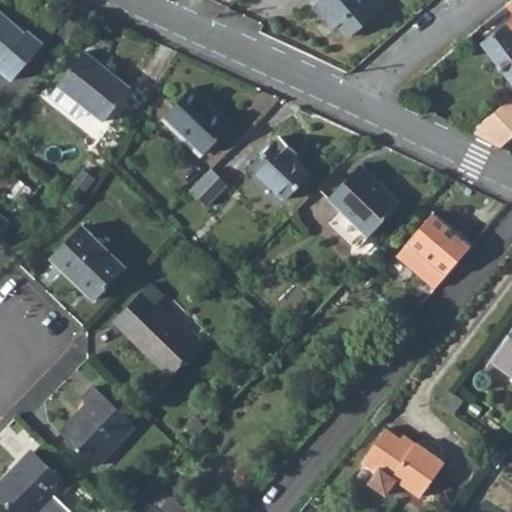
[(376,0),(318,0),(313,5),(333,29),(340,24),(351,37),(384,9),(376,0)]
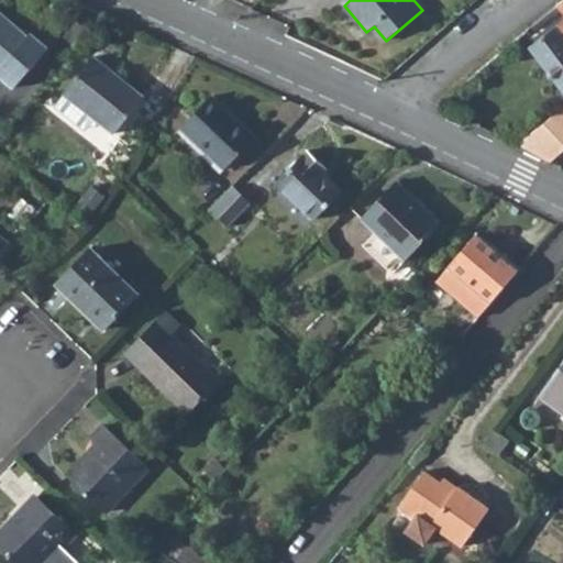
[(0,7),(0,65),(4,69),(1,74),(19,89),(54,48),(36,34),(34,37),(0,7)]
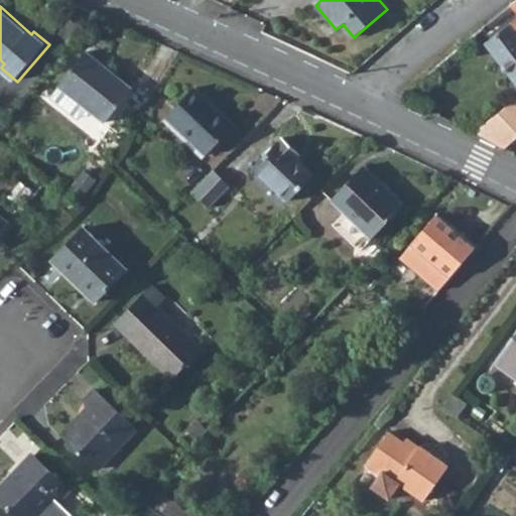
[(485,43),(515,83),(515,33),(508,24),(485,43)]
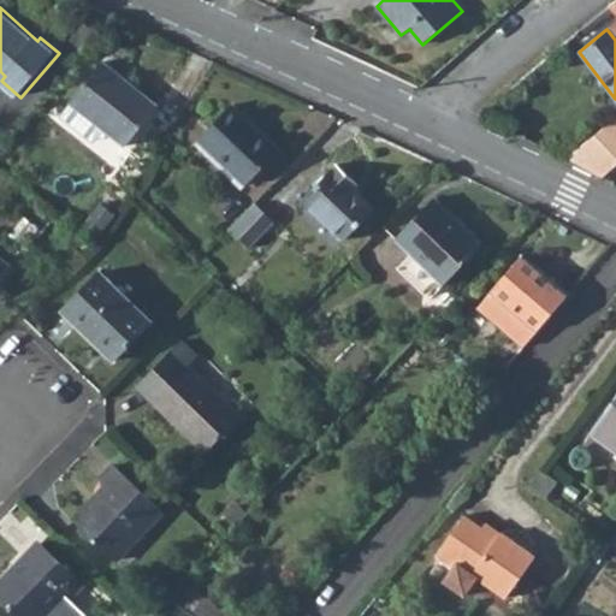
[(104,63),(71,105),(73,106),(106,132),(128,149),(160,107),(104,63)]
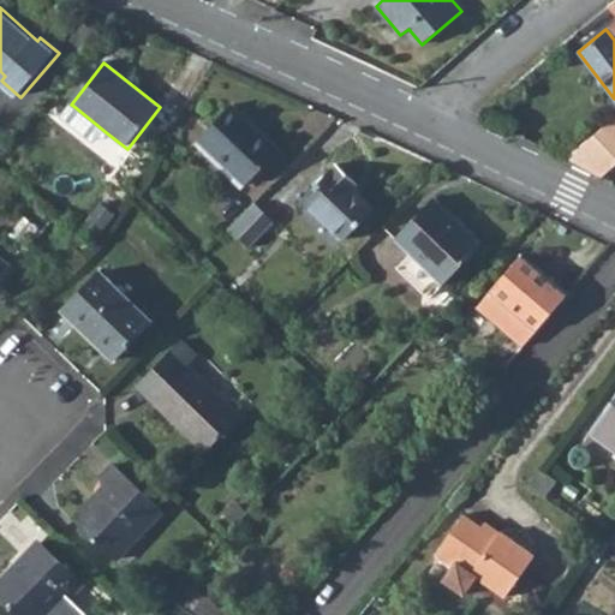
[(106,132),(73,106),(64,118),(96,144),(106,132)]
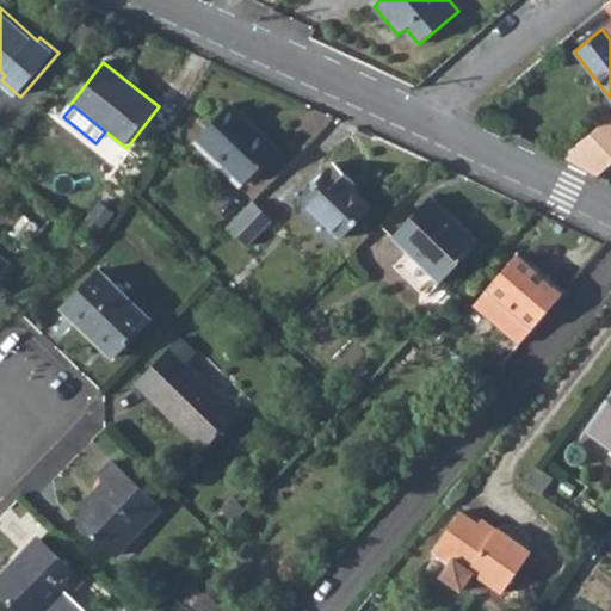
[(232,106),(199,141),(246,185),(279,150),(232,106)]
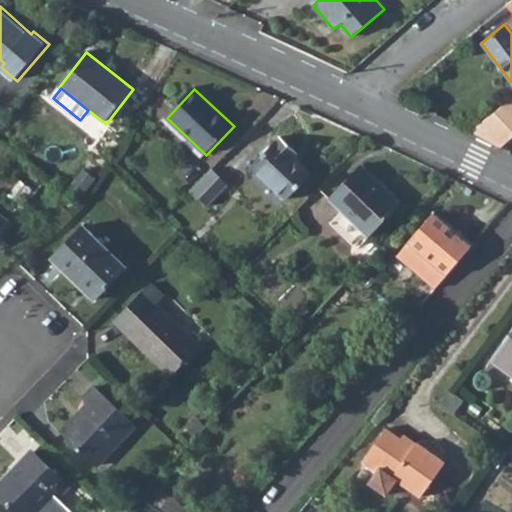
[(511,93),(493,111),(470,131),(497,146),(511,132),(511,93)]
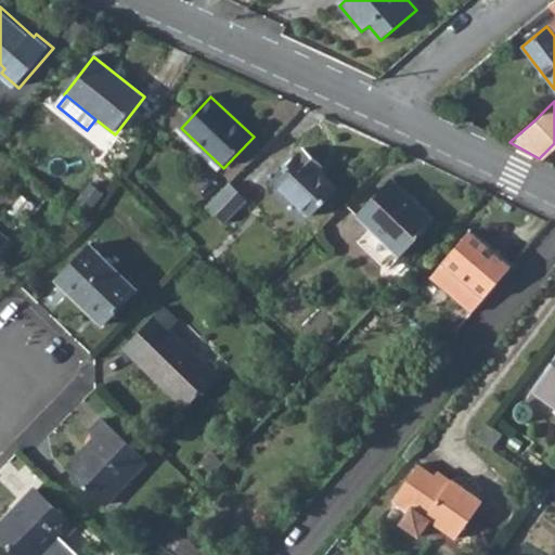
[(302,154),(271,185),(305,220),(333,193),(317,176),(320,171),(302,154)]
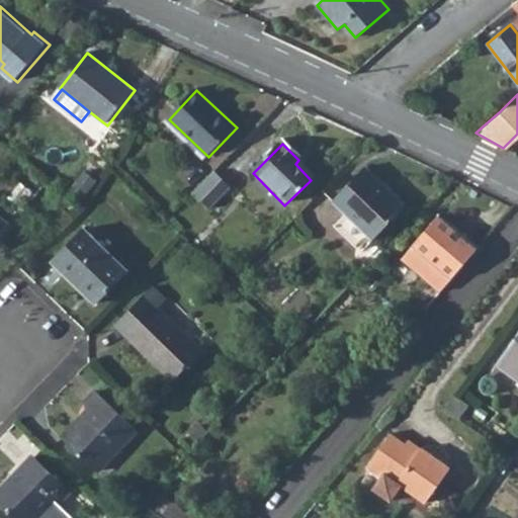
[(216,204),(231,182),(214,171),(199,194),(216,204)]
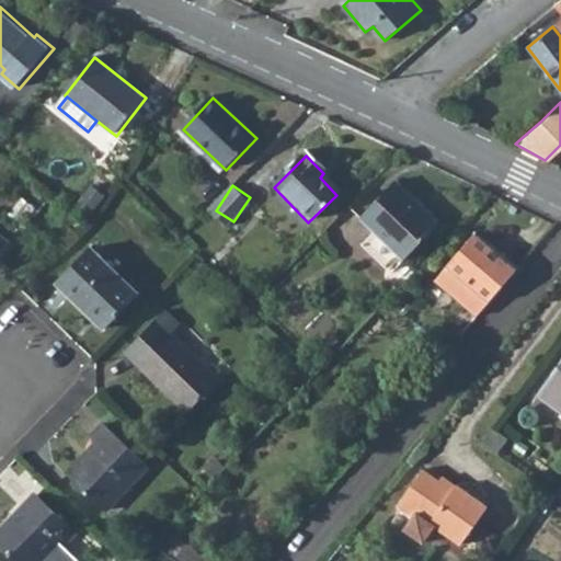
[(397,185),(361,222),(373,235),(399,261),(401,263),(438,226),(397,185)]
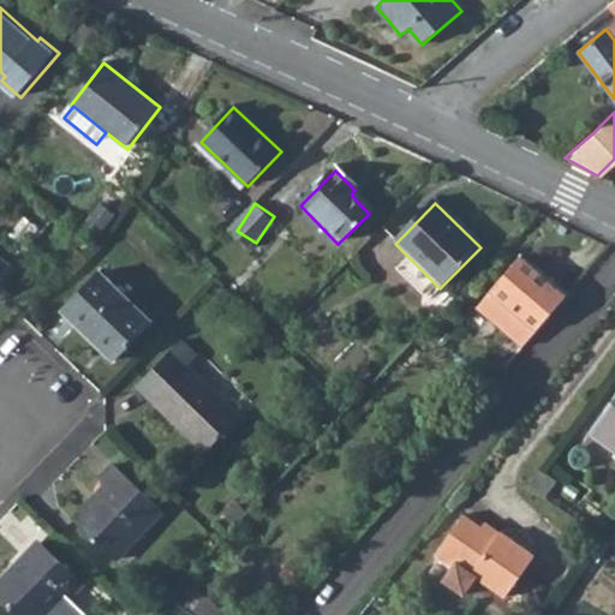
[(76,233),(91,246),(115,218),(101,206),(76,233)]
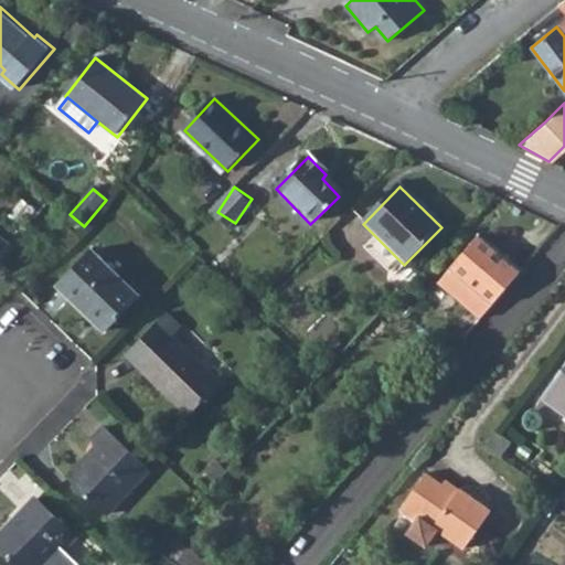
[(435,279),(479,317),(516,273),(475,234),(435,279)]
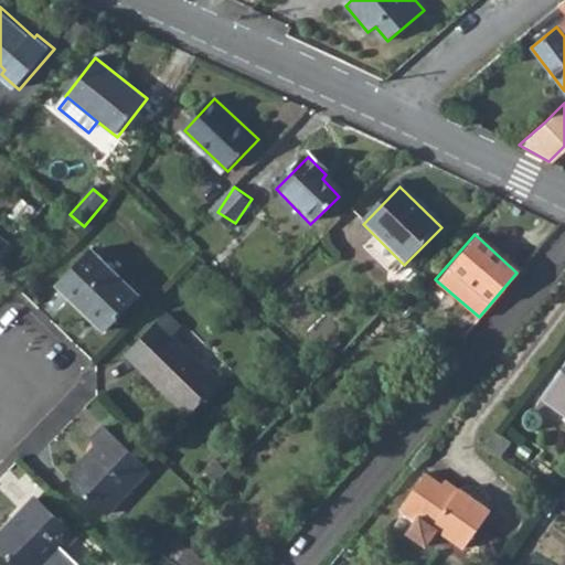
[(402,263),(375,236),(362,251),(388,276),(402,263)]
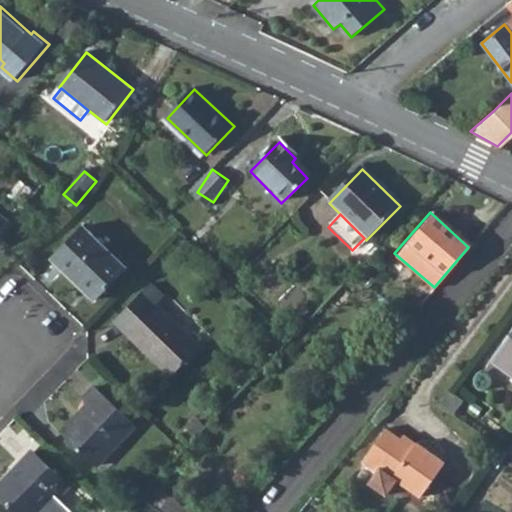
[(0,215),(0,234),(10,224),(0,215)]
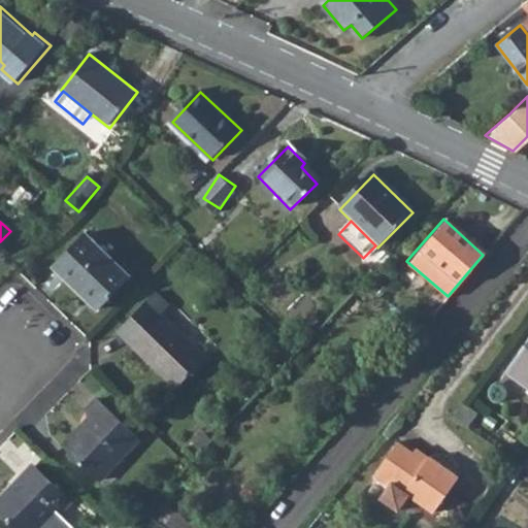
[(86,234),(53,268),(96,310),(129,276),(86,234)]
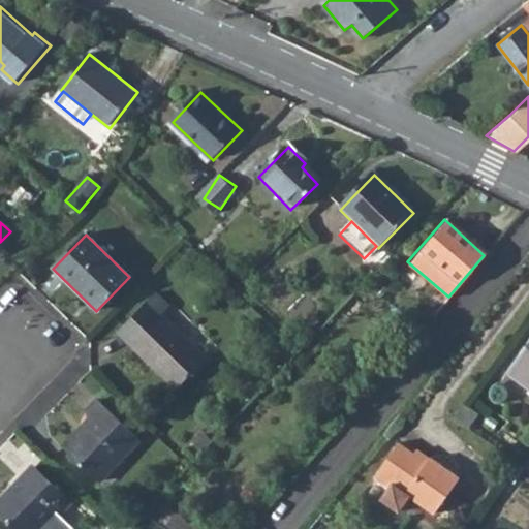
[(155,292),(119,330),(131,343),(129,344),(176,390),(206,359),(161,315),(169,307),(155,292)]
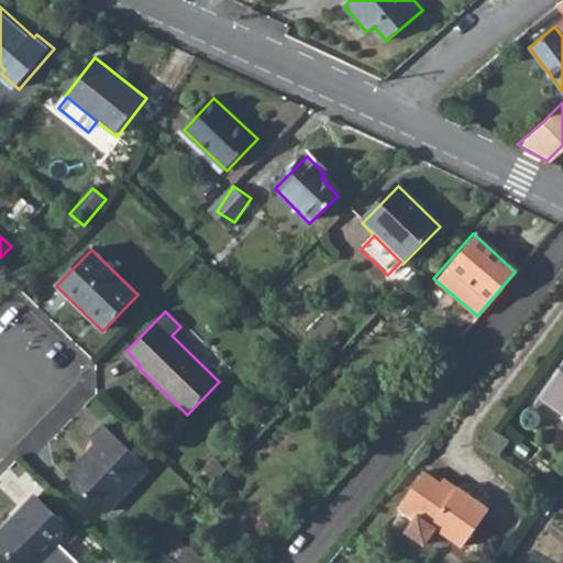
[(562,363),(538,397),(562,414),(562,363)]
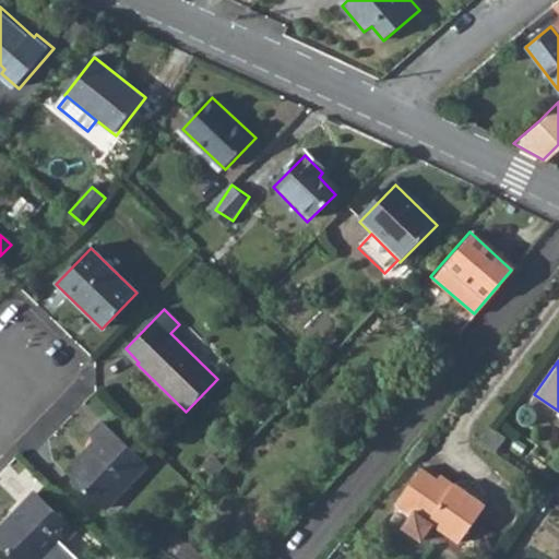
[(96,438),(66,470),(104,507),(146,463),(103,418),(90,431),(96,438)]
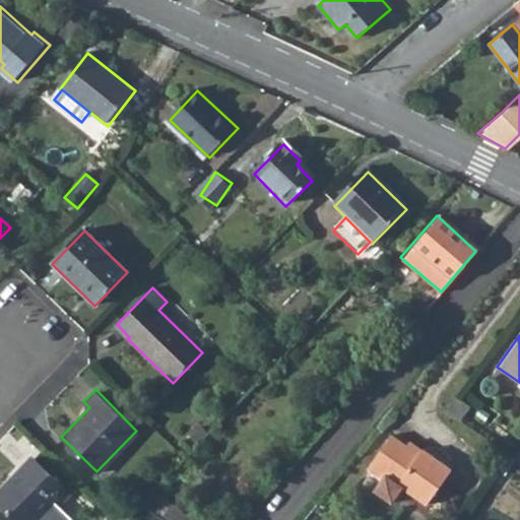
[(453,396),(443,409),(458,420),(467,407),(453,396)]
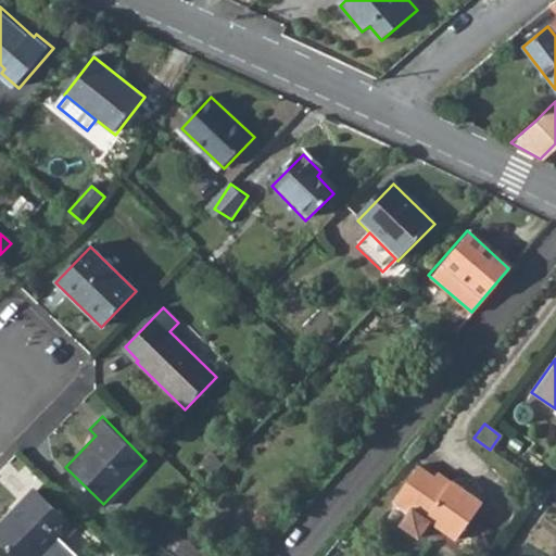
[(403,488),(394,502),(409,512),(401,526),(421,539),(432,522),(456,539),(482,502),(452,481),(447,487),(417,467),(403,488)]
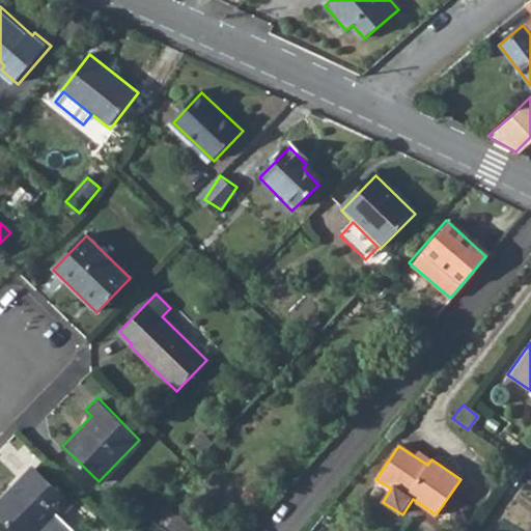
[(33,466),(0,499),(0,512),(19,530),(53,530),(65,520),(58,513),(70,502),(33,466)]
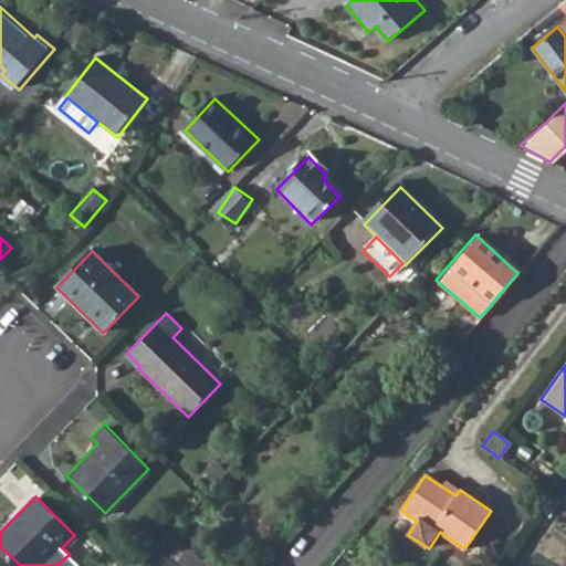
[(166,534),(155,545),(170,557),(180,545),(166,534)]
